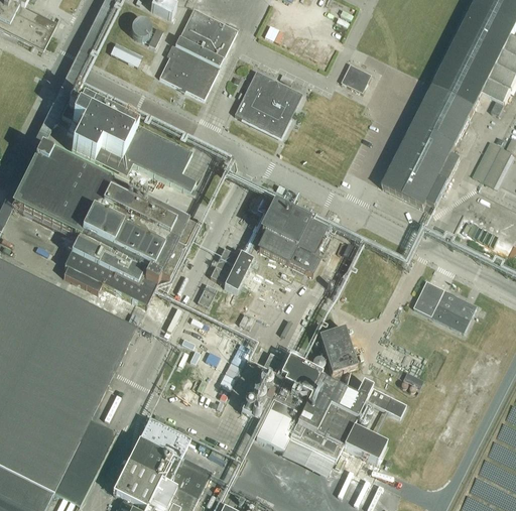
[(0,0),(0,26),(0,27),(18,36),(32,43),(38,46),(43,49),(45,46),(52,32),(57,22),(25,6),(28,0),(0,0)]
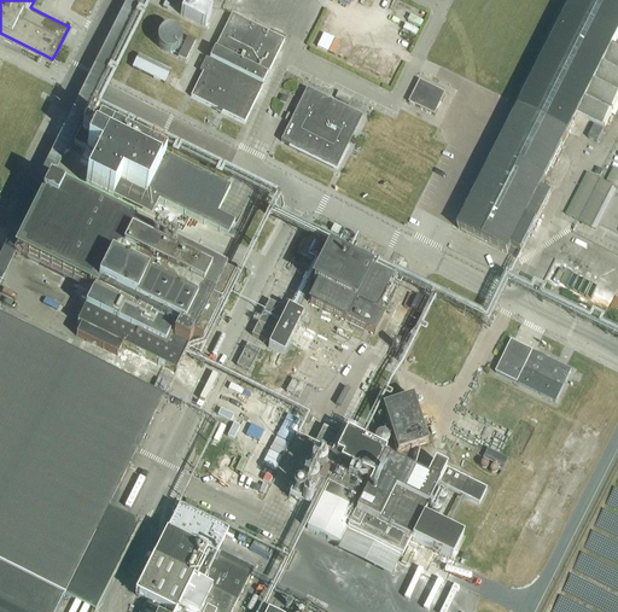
[(121,0),(91,60),(93,62),(87,74),(95,79),(99,73),(104,76),(141,0),(121,0)]
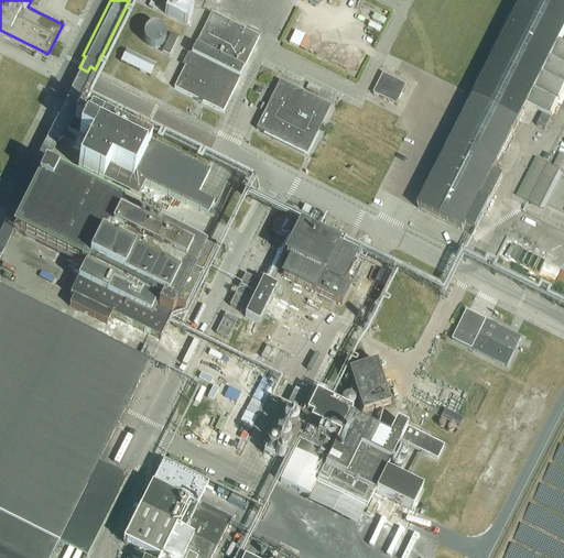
[(187,20),(193,7),(179,0),(169,0),(164,9),(187,20)]
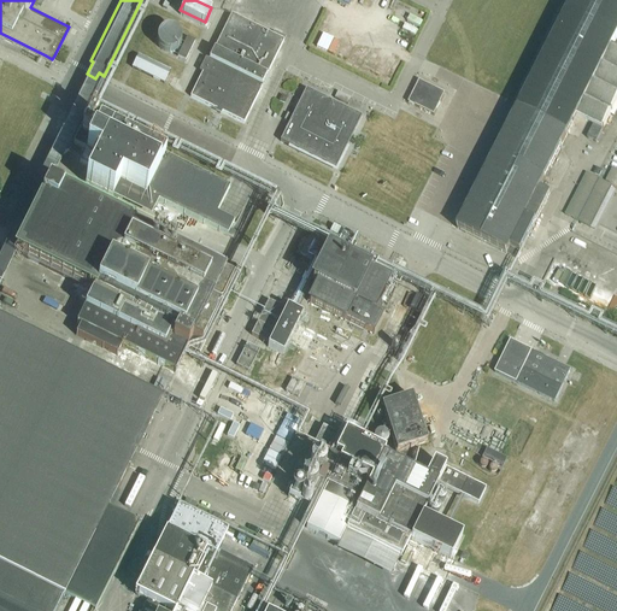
[(521,248),(550,191),(539,186),(576,111),(616,29),(616,0),(570,0),(458,224),(507,250),(511,244),(521,248)]
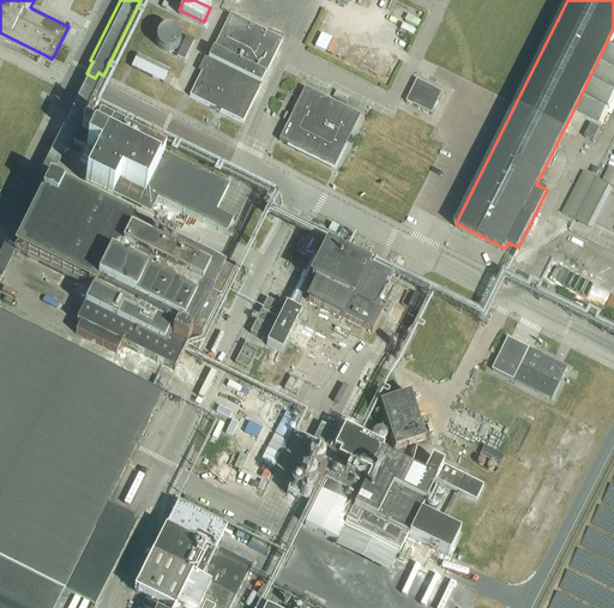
[(229,10),(208,54),(204,53),(198,66),(202,67),(190,91),(215,103),(214,106),(220,108),(221,107),(242,118),(282,35),(229,10)]
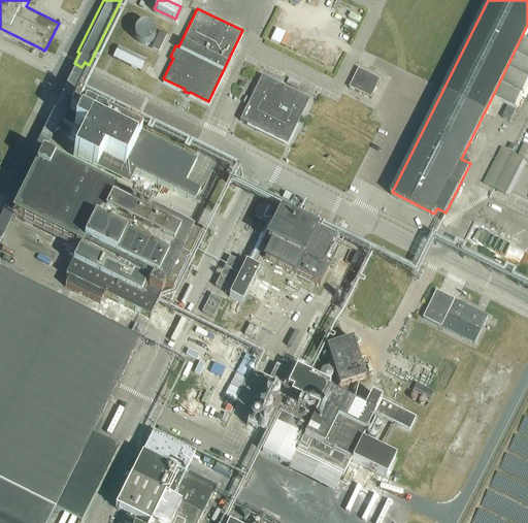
[(135,26),(134,30),(135,34),(137,37),(140,39),(144,40),(149,39),(152,37),(154,34),(155,30),(154,26),(152,23),(149,21),(144,20),(140,21),(137,23),(135,26)]
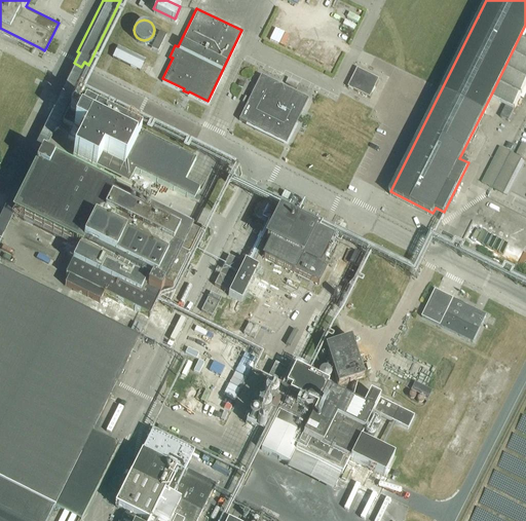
[(158,47),(166,30),(159,27),(151,43),(158,47)]
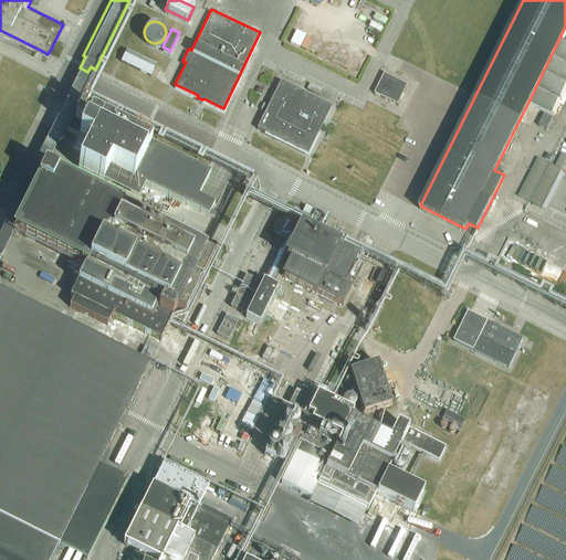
[(565,44),(559,42),(530,102),(545,109),(538,122),(547,126),(553,114),(554,114),(565,88),(565,44)]
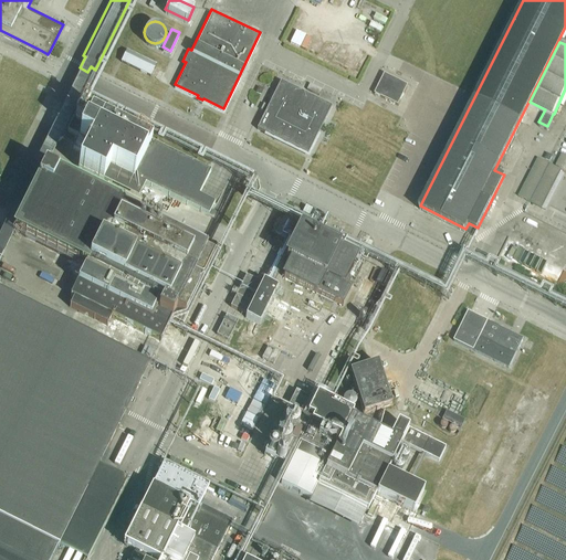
[(127,46),(122,57),(150,72),(152,71),(155,63),(156,61),(127,46)]
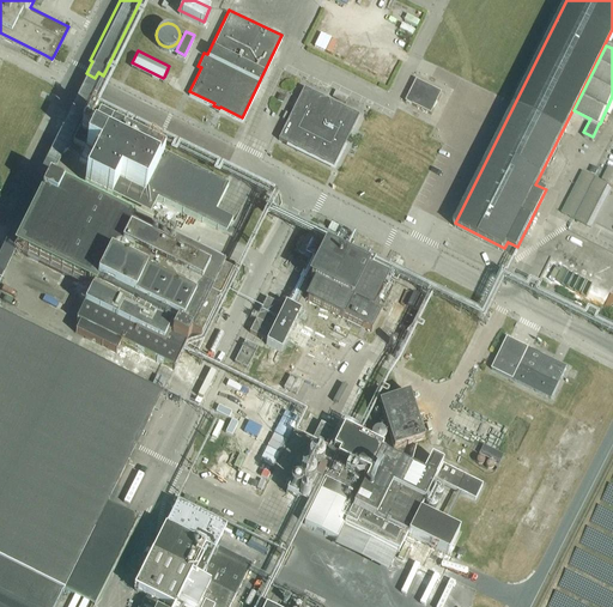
[(417,76),(406,97),(431,110),(442,89),(417,76)]
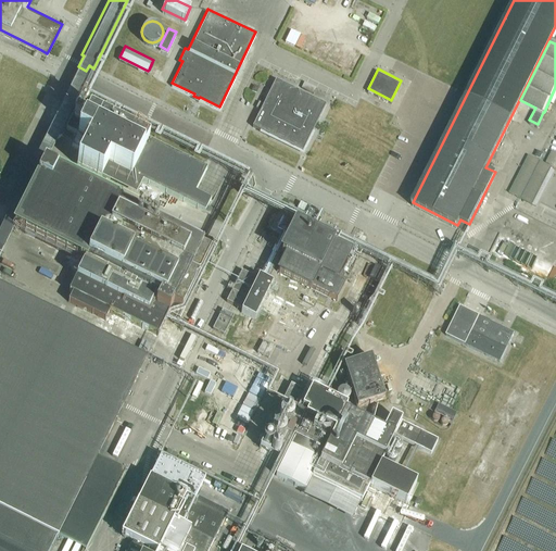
[(325,100),(276,75),(253,122),(302,147),(325,100)]
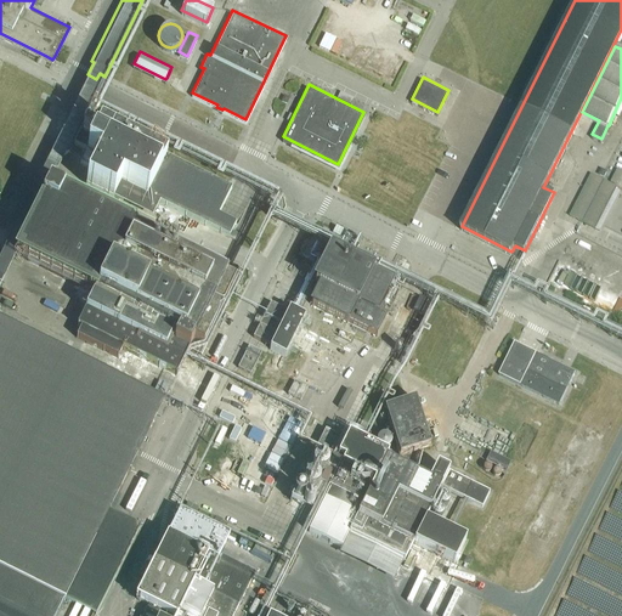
[(354,94),(340,88),(337,95),(350,101),(354,94)]
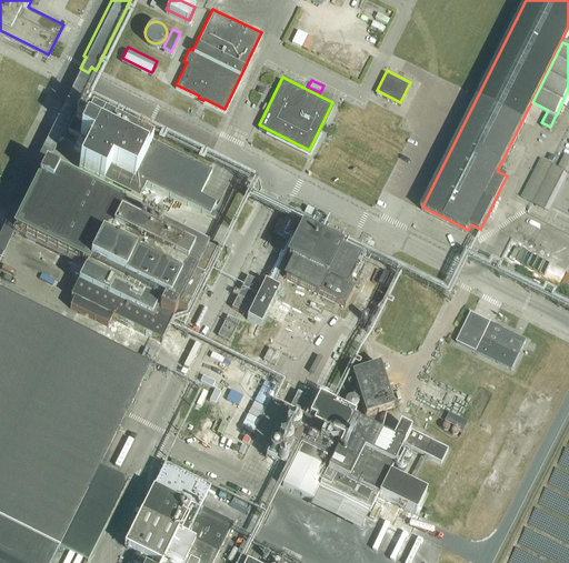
[(137,126),(82,99),(68,128),(79,133),(73,146),(86,151),(79,164),(103,177),(110,163),(210,212),(216,200),(200,192),(211,168),(135,129),(137,126)]
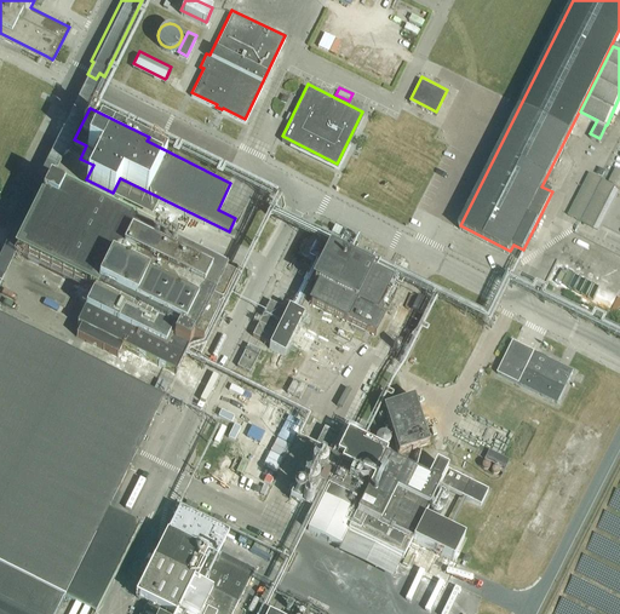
[(619,181),(589,166),(569,210),(601,224),(619,181)]
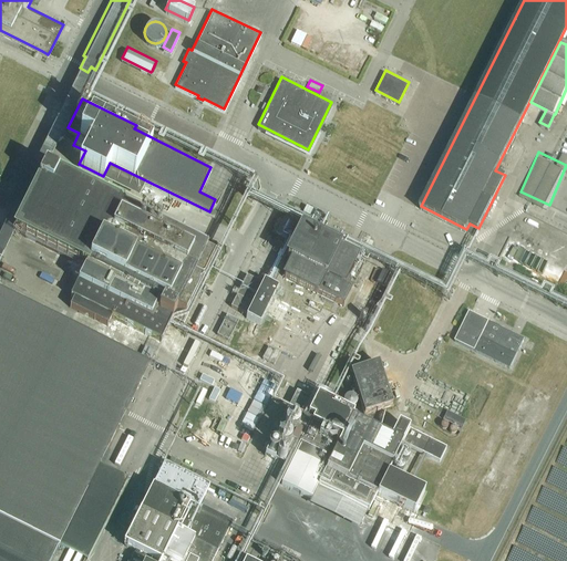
[(30,163),(38,165),(42,155),(34,153),(30,163)]
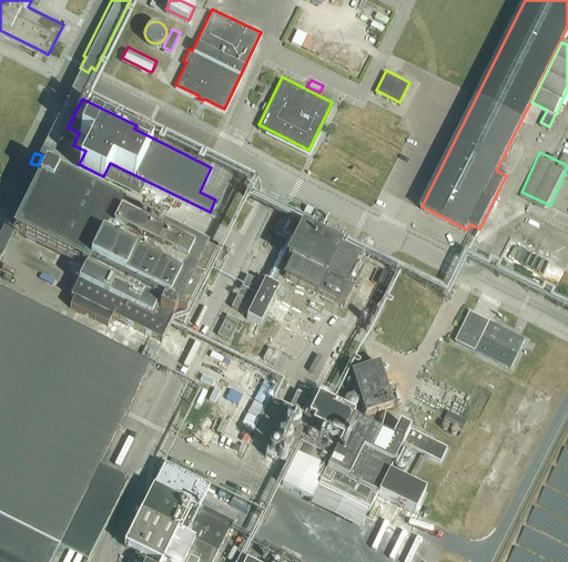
[(161,338),(175,309),(176,308),(185,313),(190,303),(203,275),(215,251),(220,243),(189,227),(184,236),(124,206),(121,200),(69,174),(46,163),(21,213),(14,227),(85,263),(85,265),(71,294),(74,295),(70,304),(108,323),(112,314),(161,338)]
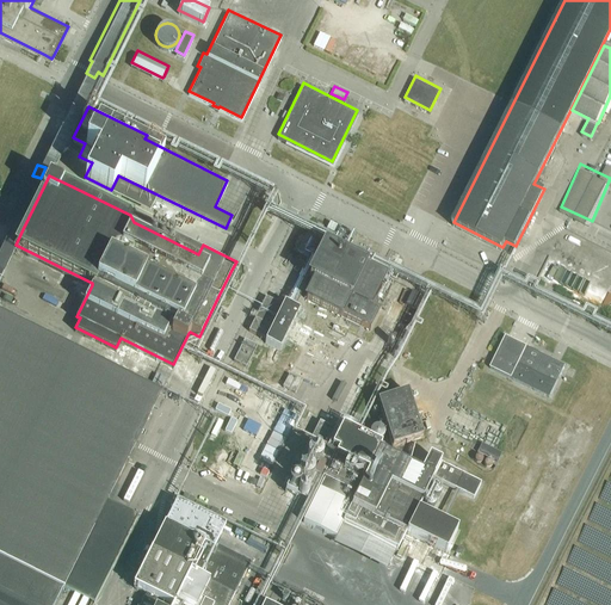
[(314,277),(313,281),(306,295),(343,312),(370,326),(392,282),(383,278),(386,273),(325,242),(309,273),(314,277)]
